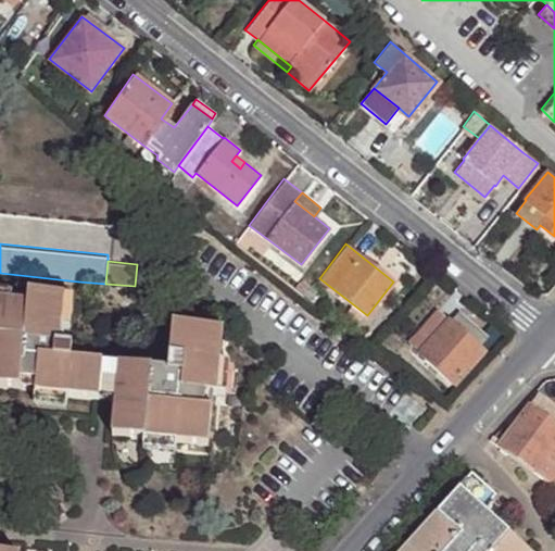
[(313,282),(303,292),(310,298),(318,287),(313,282)]
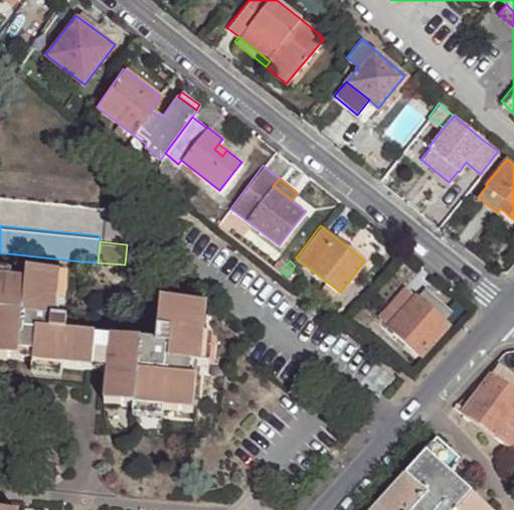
[(0,275),(10,277),(10,269),(0,268),(0,275)]
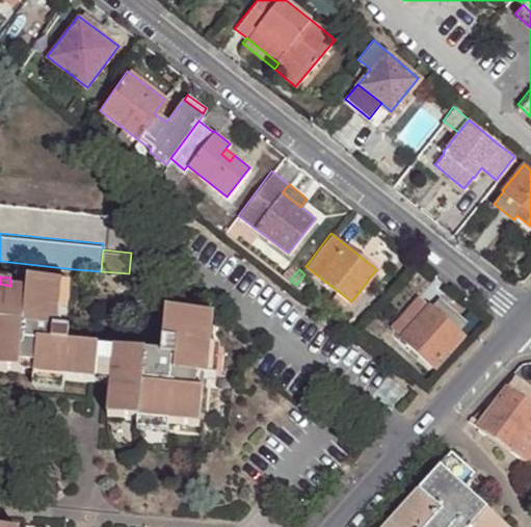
[(31,374),(62,376),(94,379),(98,344),(67,342),(69,328),(56,327),(46,326),(48,311),(59,312),(58,311),(61,280),(26,277),(25,287),(10,286),(0,284),(0,367),(32,370),(31,374)]
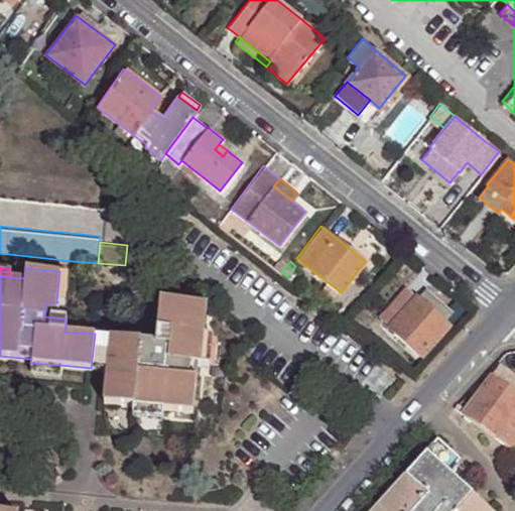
[(56,301),(65,302),(67,272),(59,271),(56,301)]
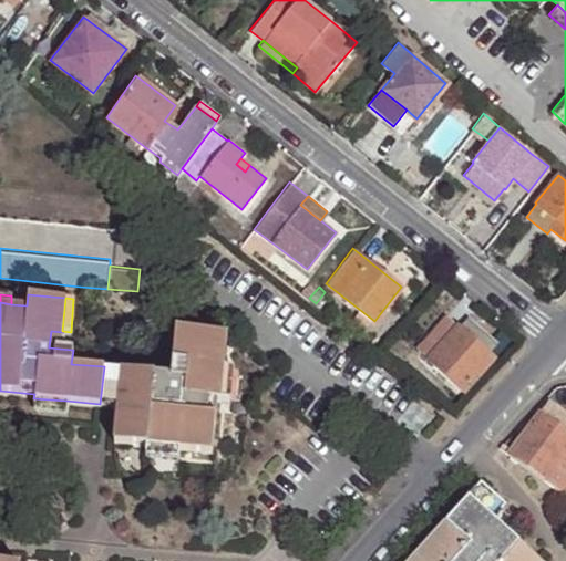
[(458,323),(444,312),(415,345),(428,356),(464,388),(494,356),(489,351),(459,324),(458,323)]
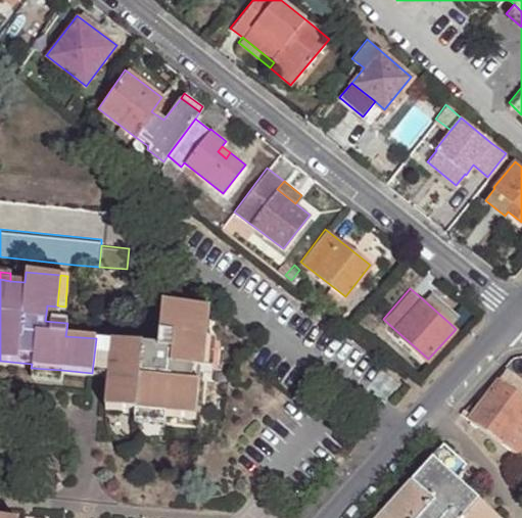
[(431,290),(423,299),(451,324),(459,315),(431,290)]
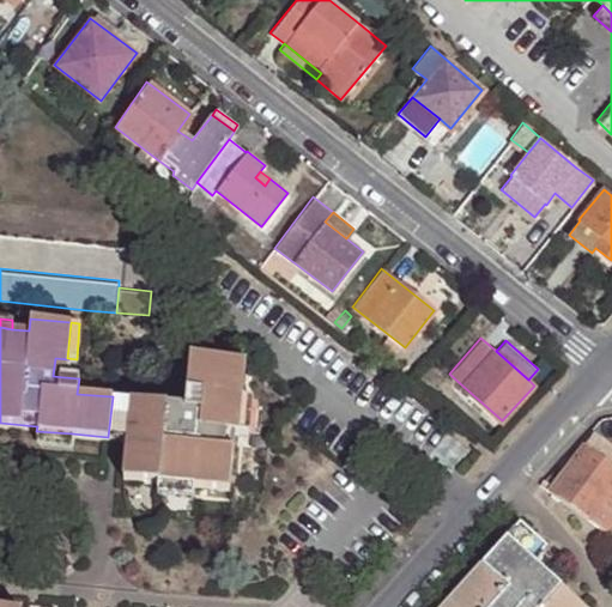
[(125,439),(121,477),(158,480),(193,484),(229,487),(234,431),(238,431),(242,395),(246,360),(188,354),(183,404),(182,417),(164,414),(167,402),(129,399),(125,439)]
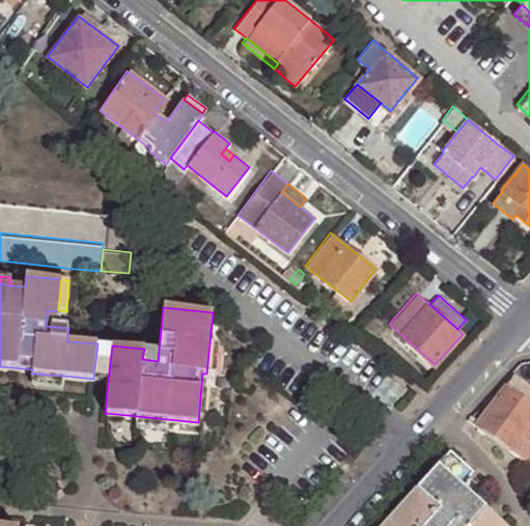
[(46,326),(56,327),(59,311),(48,310),(46,326)]
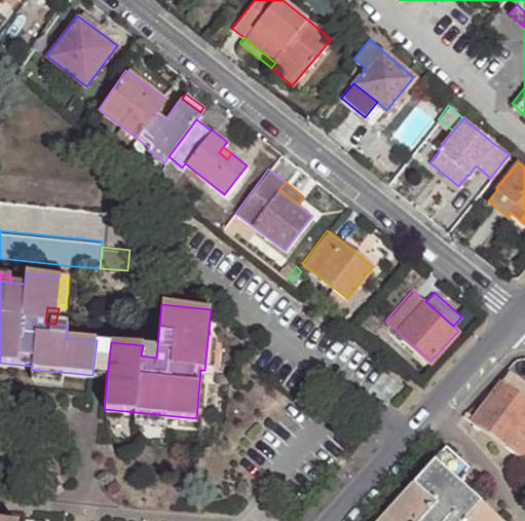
[(216,340),(208,339),(204,370),(213,371),(216,340)]
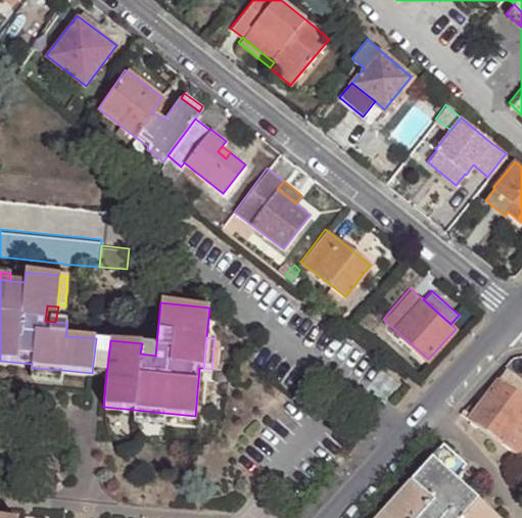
[(96,338),(92,373),(106,375),(110,340),(96,338)]
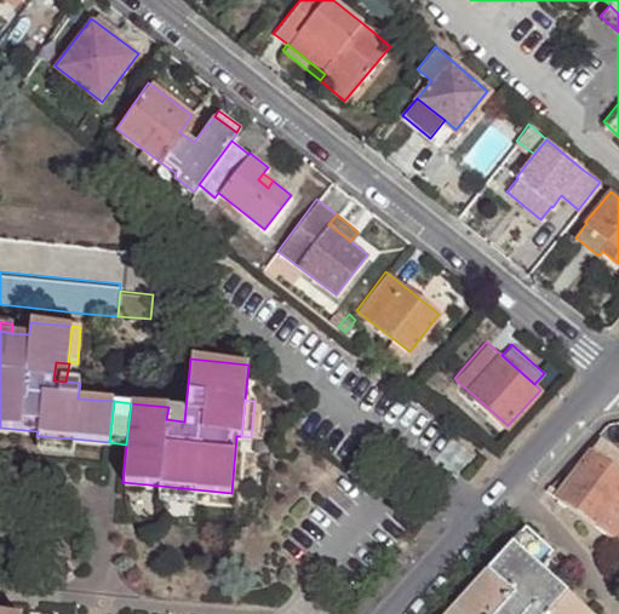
[(184,422),(185,408),(168,407),(166,419),(184,422)]
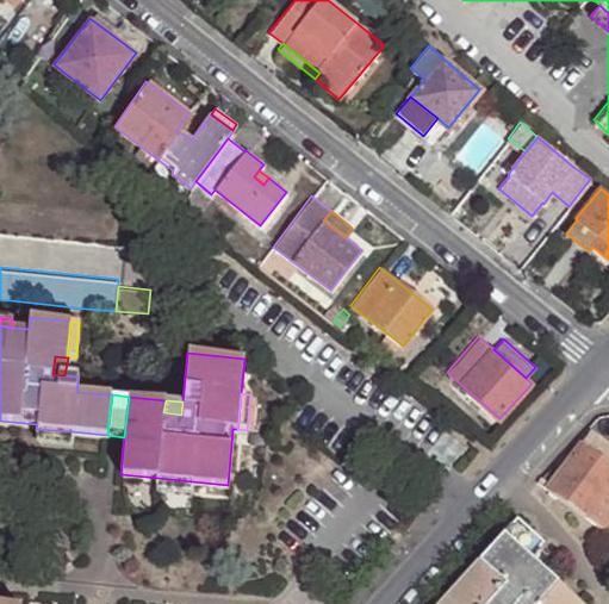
[(608,441),(589,427),(579,440),(608,461),(608,441)]
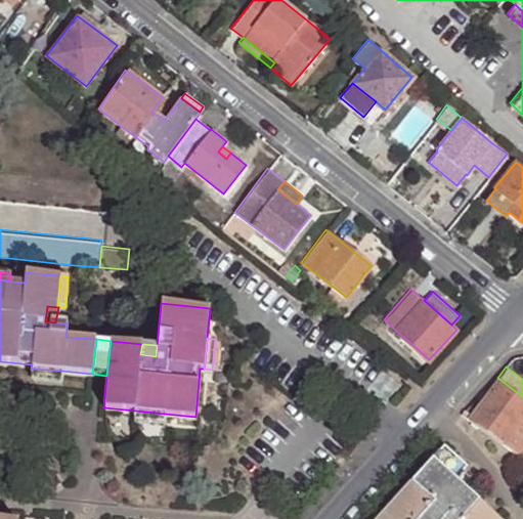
[(61,380),(61,371),(31,369),(31,377),(61,380)]
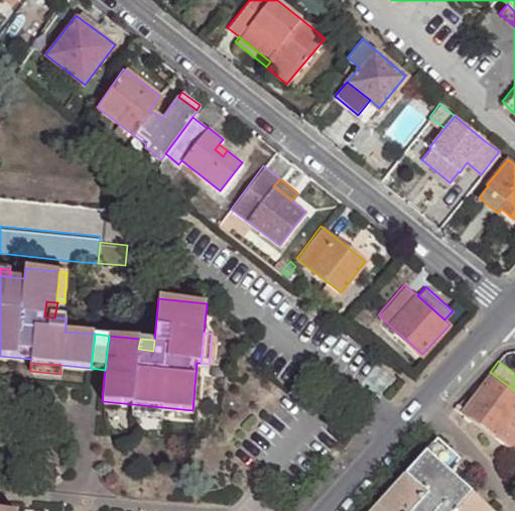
[(514,390),(490,372),(465,406),(461,411),(510,448),(514,440),(514,390)]
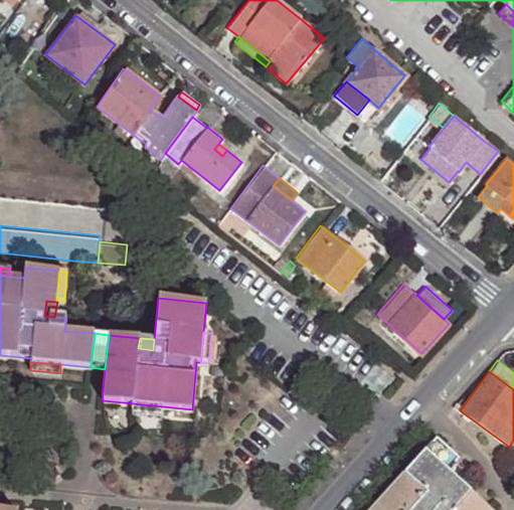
[(452,404),(460,410),(464,405),(455,400),(452,404)]
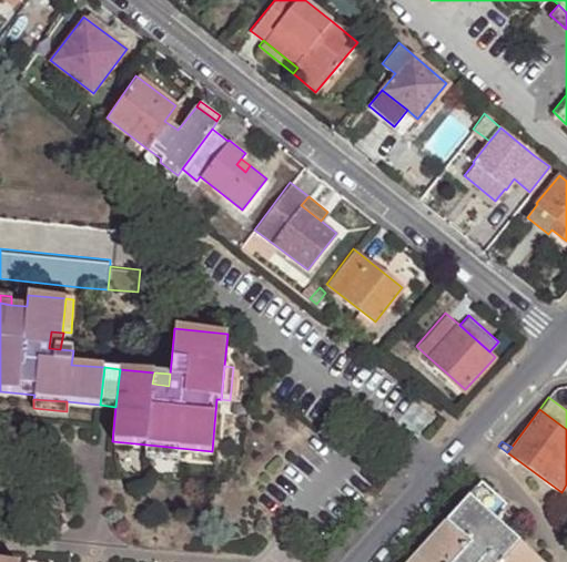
[(178,458),(179,448),(147,445),(145,455),(178,458)]
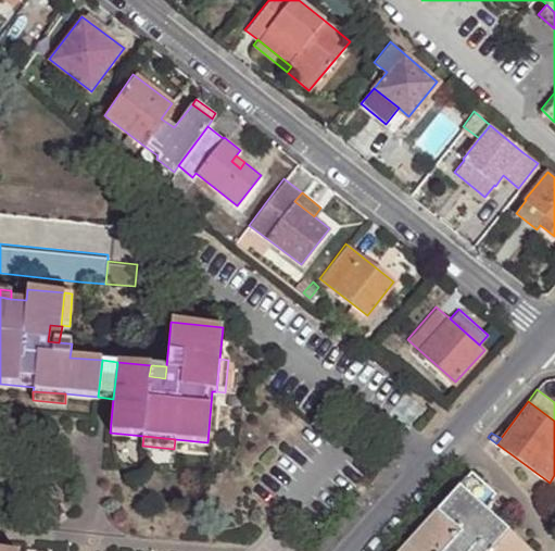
[(530,550),(483,509),(476,501),(488,488),(470,472),(458,486),(401,550),(530,550)]
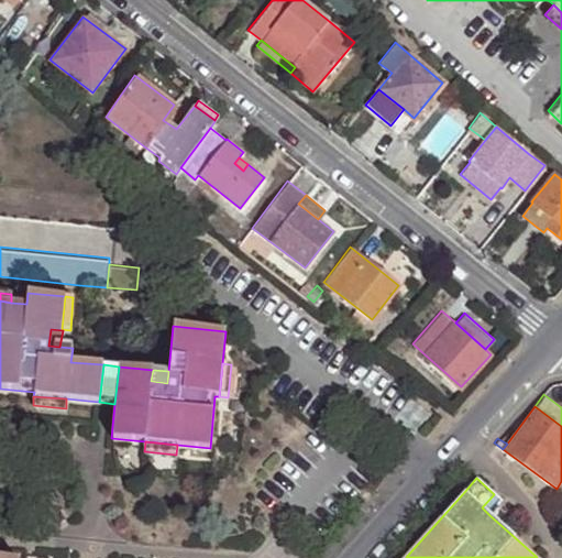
[(494,494),(482,507),(489,515),(503,501),(494,494)]
